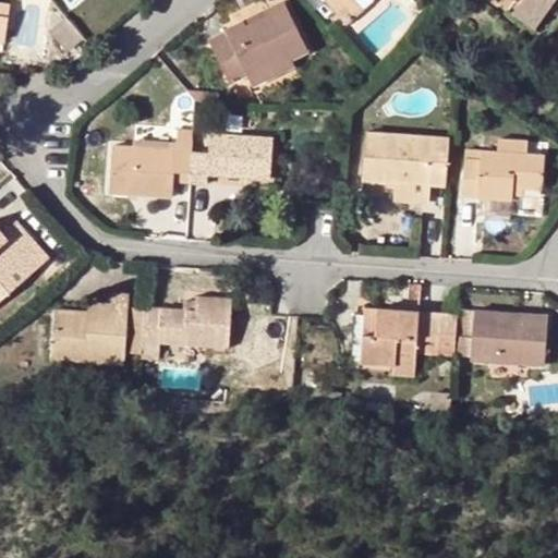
[(246,72),(253,82),(293,61),(293,60),(311,50),(286,0),(282,0),(266,8),(269,13),(247,24),(245,20),(226,29),(229,34),(213,41),(231,80),(246,72)]
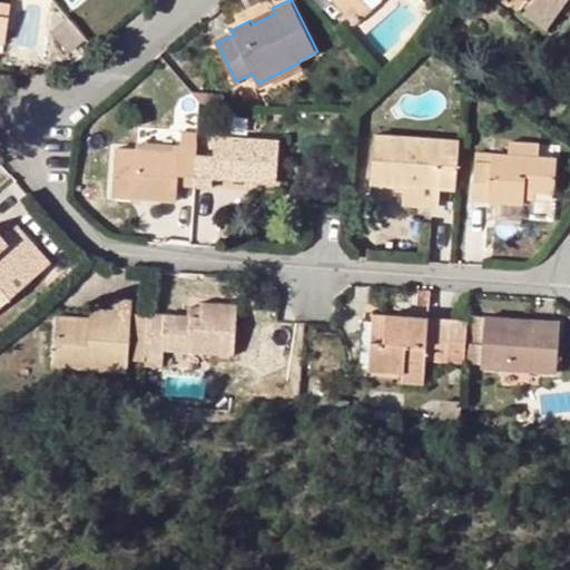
[(338,0),(355,20),(373,6),(367,0),(338,0)]
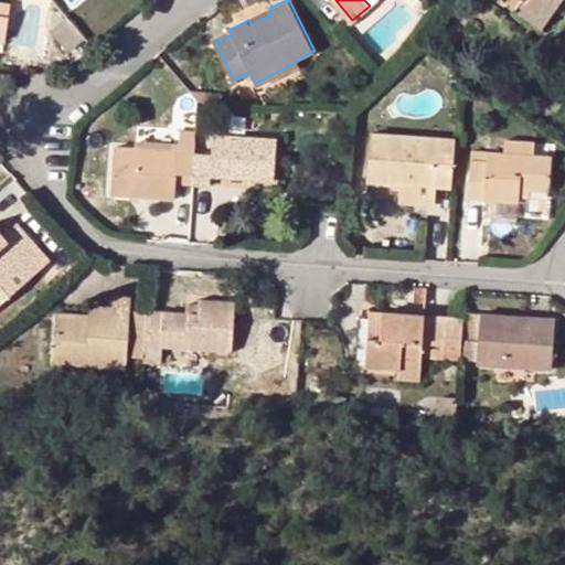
[(526,0),(525,1),(548,18),(561,0),(526,0)]
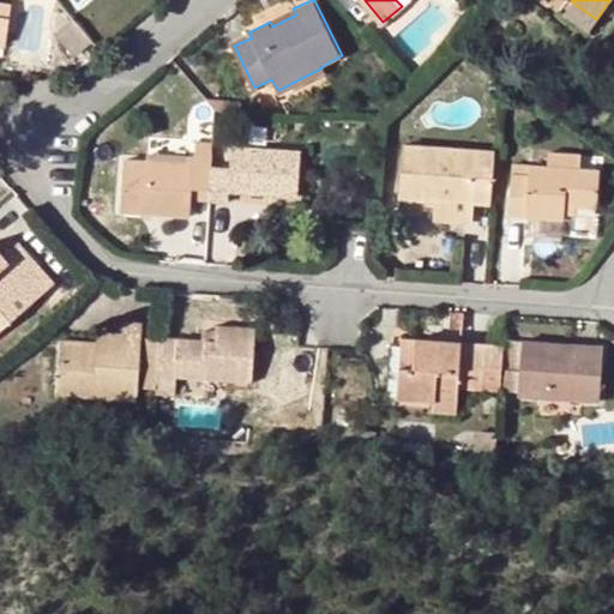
[(596,19),(571,1),(565,10),(590,28),(596,19)]
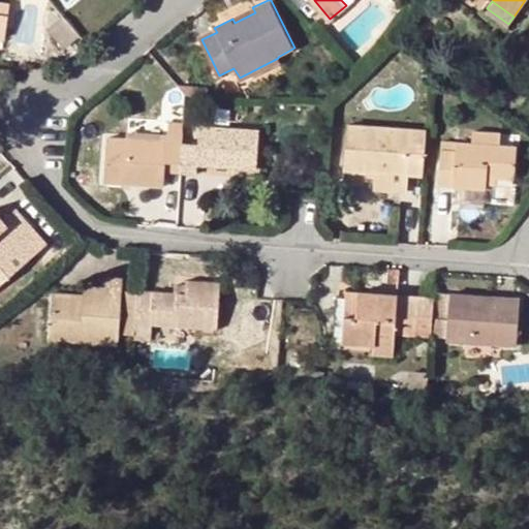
[(0,31),(6,33),(10,8),(0,6),(0,31)]
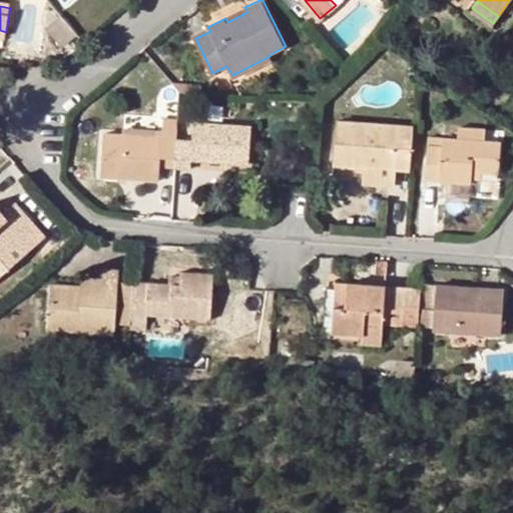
[(62,14),(47,27),(64,46),(78,33),(62,14)]
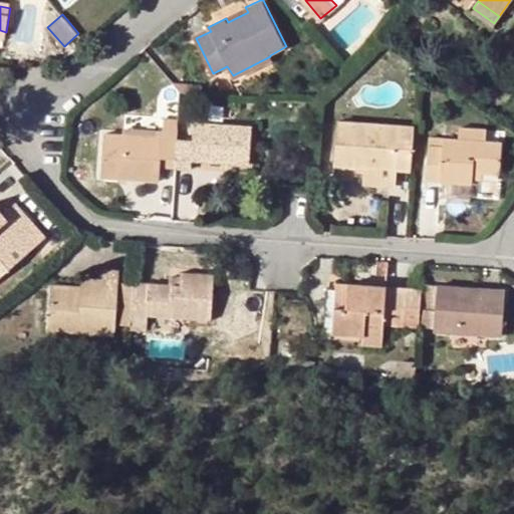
[(270,56),(233,75),(235,81),(273,61),(270,56)]
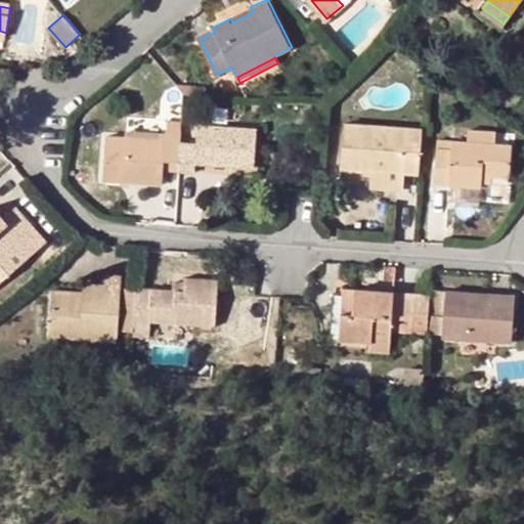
[(179,85),(185,93),(206,94),(206,87),(179,85)]
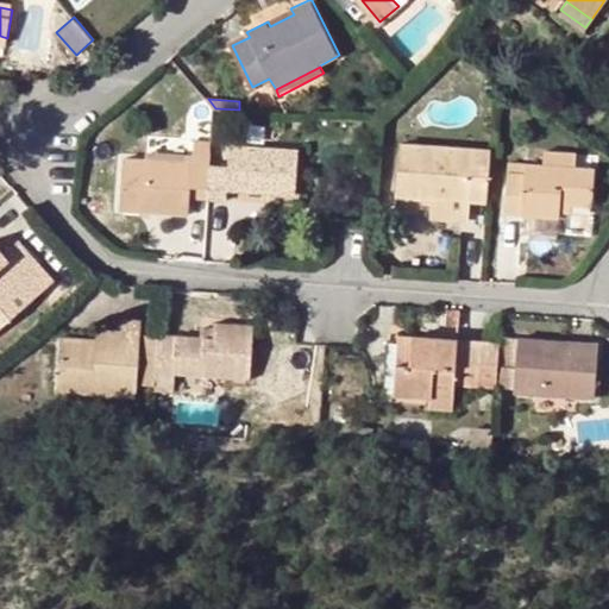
[(190,184),(211,187),(212,163),(213,142),(193,142),(193,155),(193,162),(150,159),(125,157),(121,208),(152,211),(189,213),(190,184)]
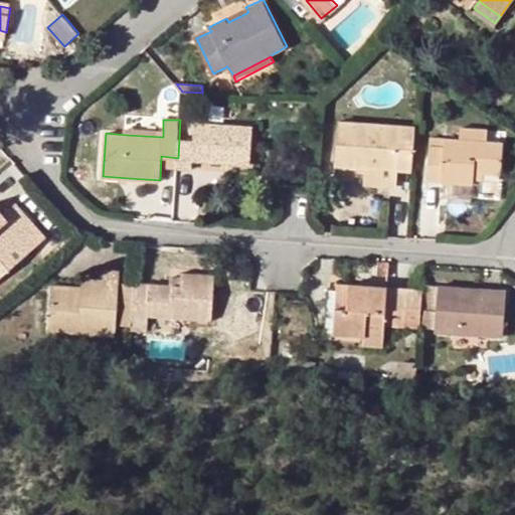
[(336,165),(367,167),(396,170),(412,171),(416,127),(339,121),(336,165)]
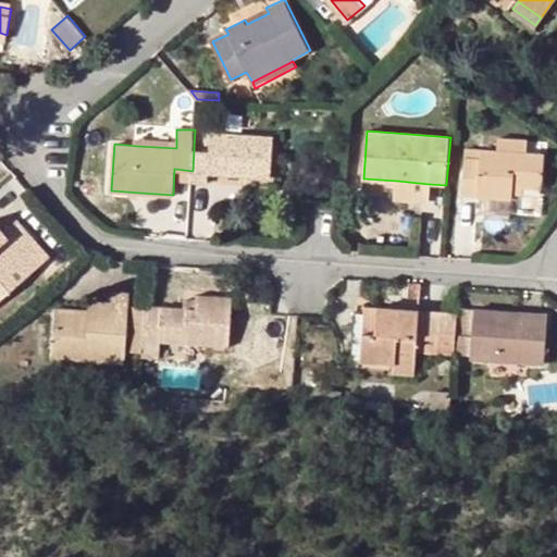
[(194,149),(193,171),(192,182),(208,183),(208,173),(271,177),(272,136),(211,132),(210,150),(194,149)]
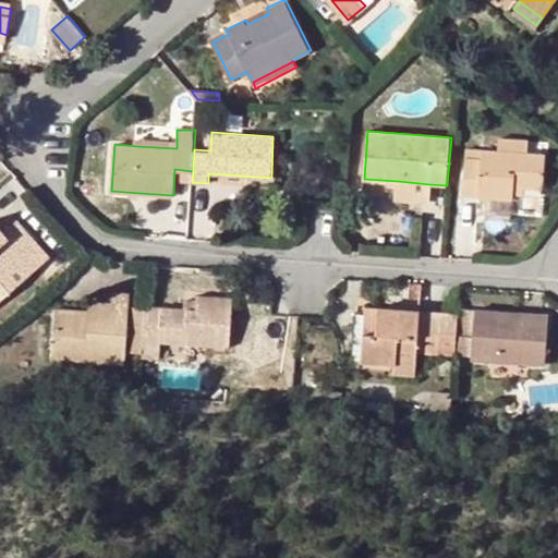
[(137,138),(137,146),(177,148),(177,142),(137,138)]
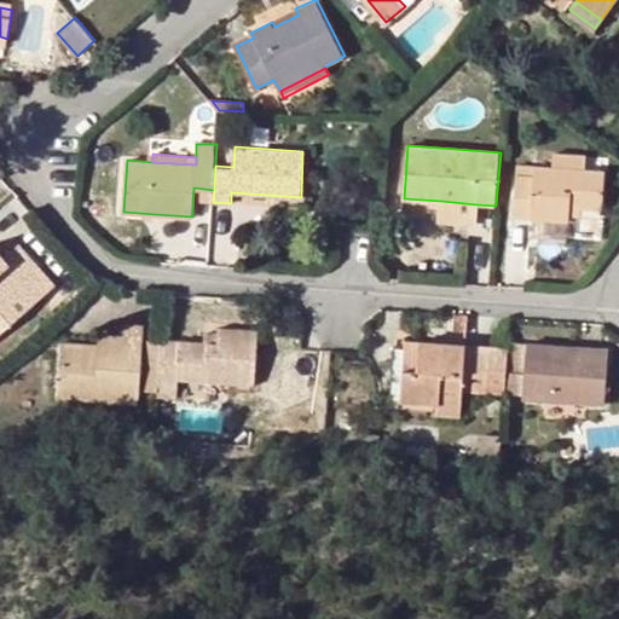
[(570,213),(571,206),(582,206),(600,208),(603,171),(586,169),(588,156),(555,154),(554,167),(518,163),(515,215),(570,220),(570,213)]
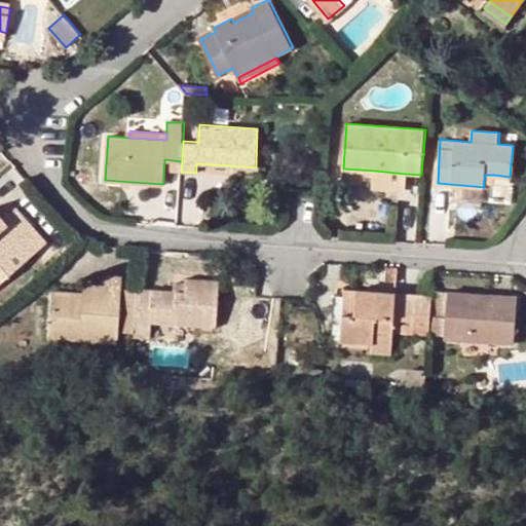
[(373,188),(403,190),(404,183),(405,174),(375,171),(374,181),(373,188)]
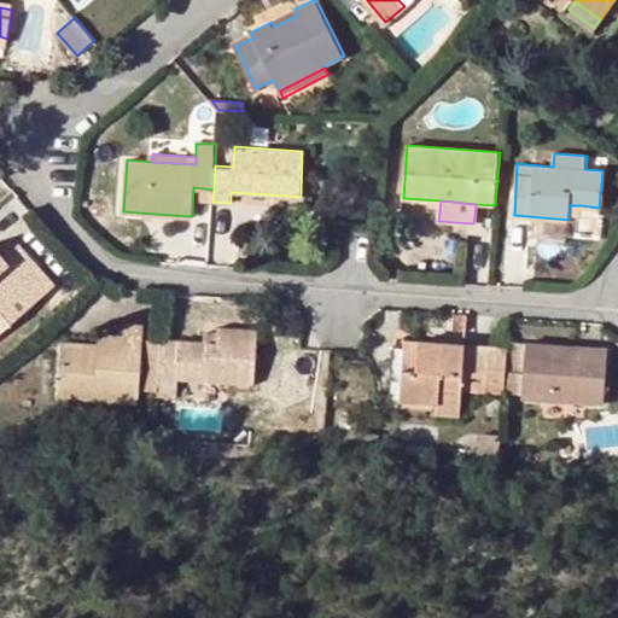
[(155,221),(155,214),(123,211),(123,219),(155,221)]
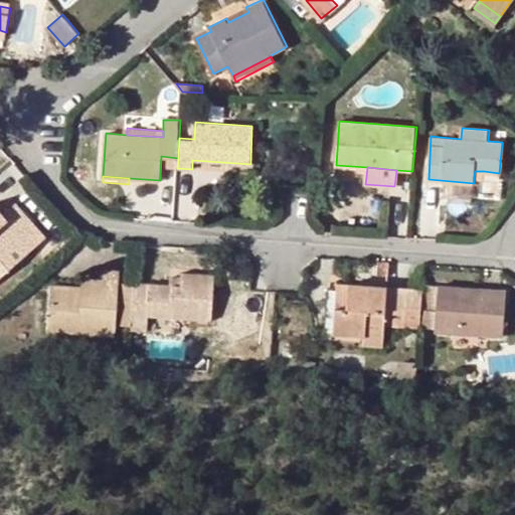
[(3,213),(0,215),(0,275),(46,237),(15,202),(3,213)]
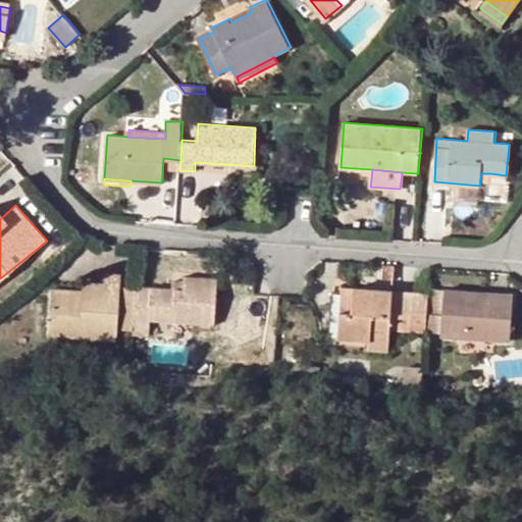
[(123,274),(106,272),(105,283),(104,302),(82,300),(83,291),(53,288),(50,335),(117,342),(123,274)]
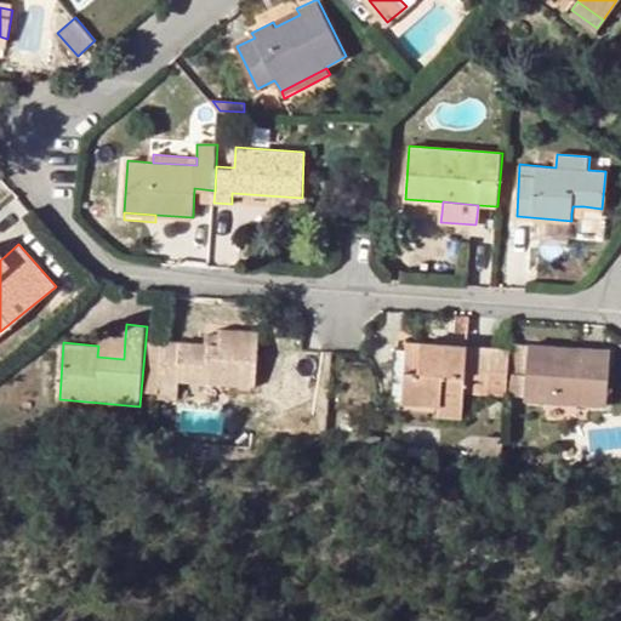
[(178,393),(180,382),(227,386),(255,388),(260,331),(221,328),(221,332),(220,343),(205,341),(161,339),(159,398),(178,399),(178,393)]
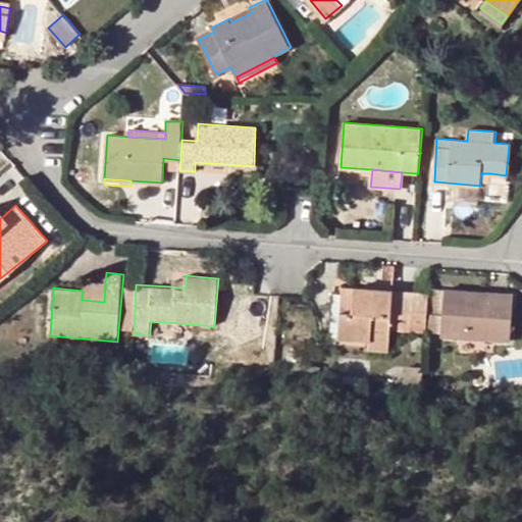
[(172,279),(172,286),(185,289),(186,279),(172,279)]
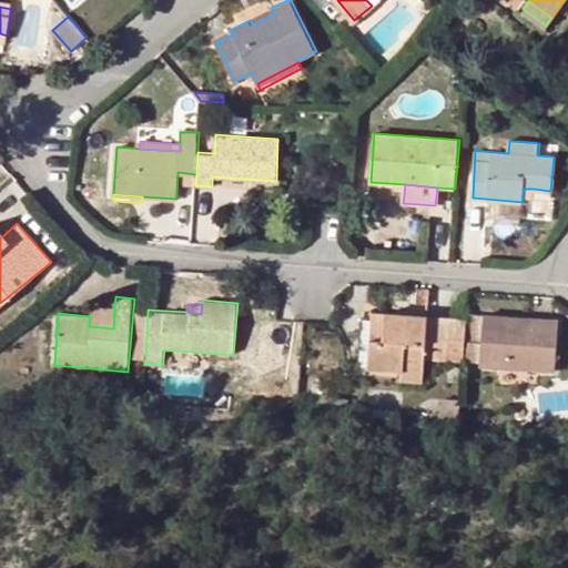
[(91,306),(90,316),(89,326),(113,328),(114,308),(91,306)]
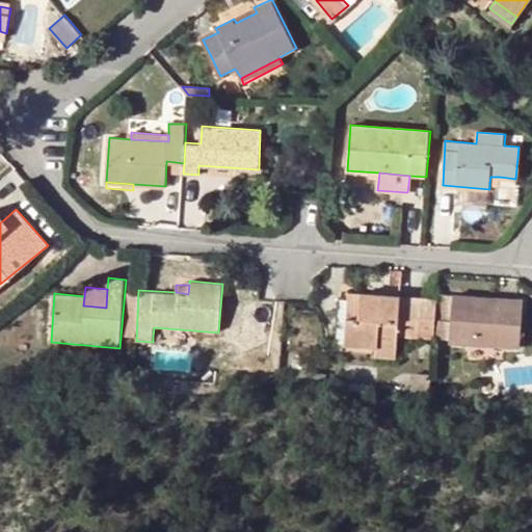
[(360,292),(348,291),(346,316),(357,317),(360,292)]
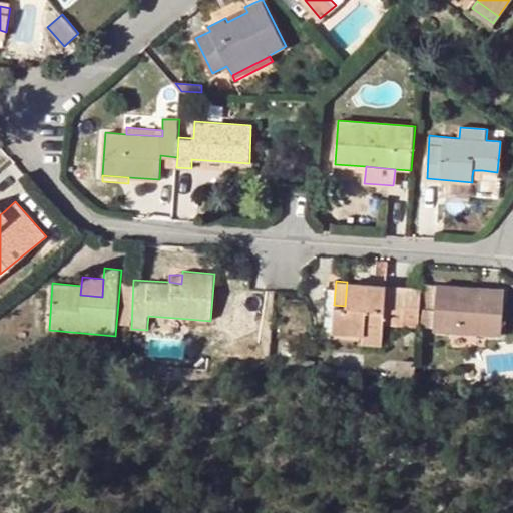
[(383,322),(419,326),(422,288),(406,287),(406,290),(387,288),(387,285),(347,282),(345,306),(334,305),(332,331),(363,335),(362,343),(381,345),(383,322)]
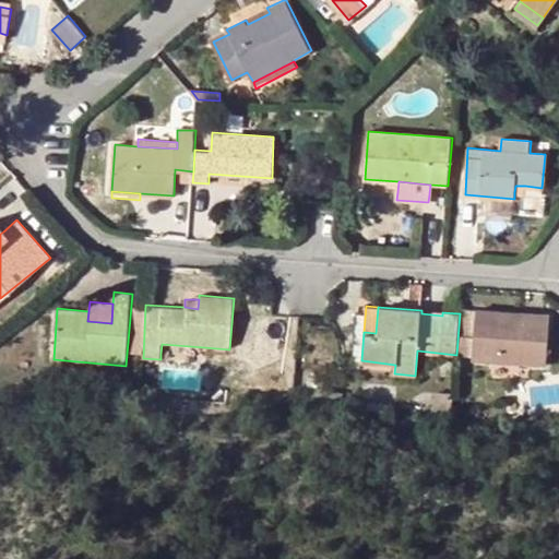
[(466,334),(474,334),(473,355),(472,359),(546,364),(549,313),(523,312),(522,318),(498,317),(498,310),(468,308),(466,334)]
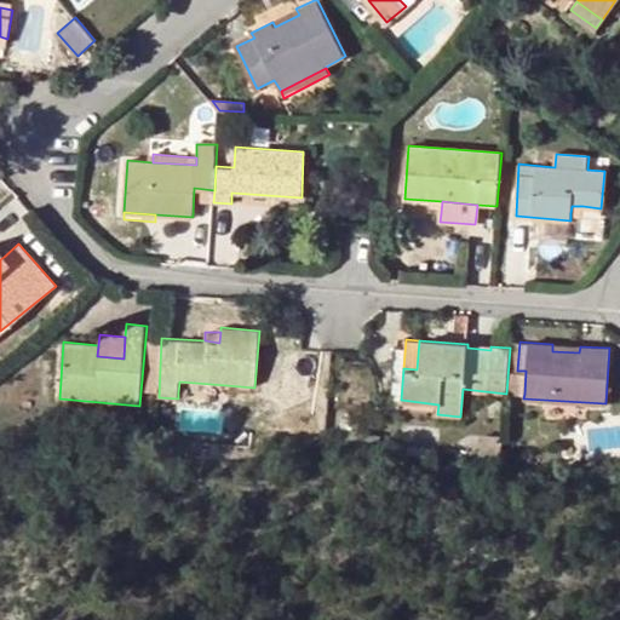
[(515,392),(524,394),(526,371),(517,371),(515,392)]
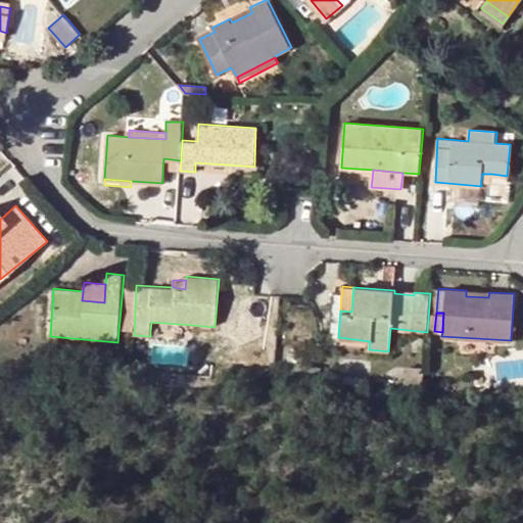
[(191,334),(191,325),(151,322),(150,331),(191,334)]
